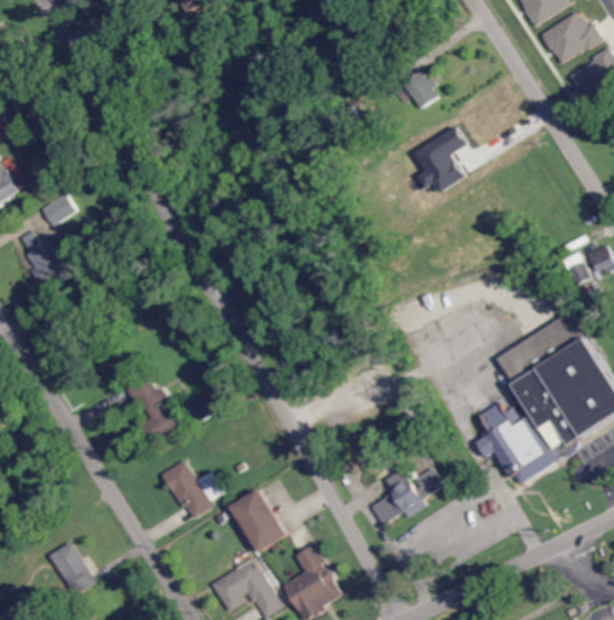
[(206,0),(202,1),(198,5),(188,10),(185,6),(181,0),(206,0)]
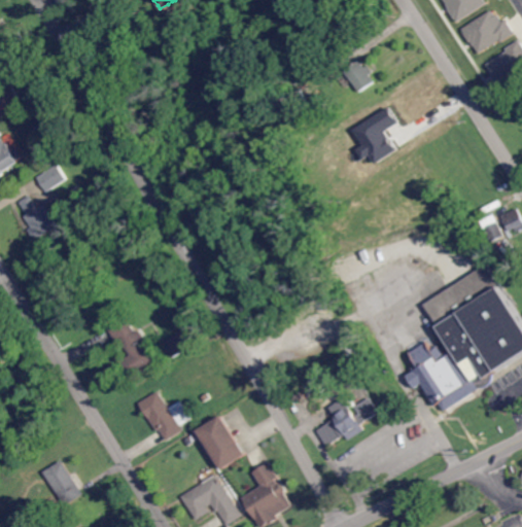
[(363,66),(367,64),(372,71),(369,73),(371,76),(373,80),(369,83),(367,84),(358,91),(350,78),(346,72),(344,70),(344,69),(345,69),(358,60),(359,61),(363,66)]
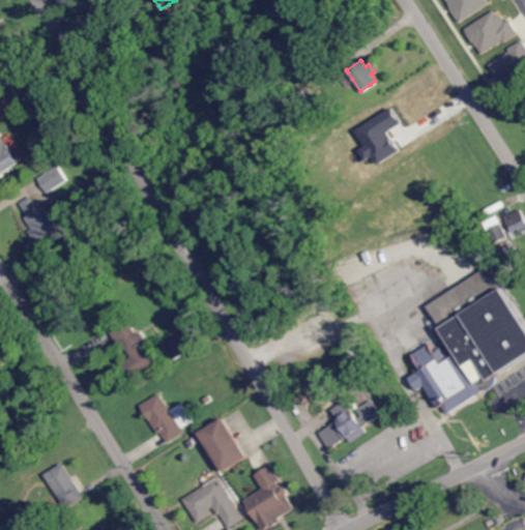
[(4,107),(3,106),(2,105),(0,101),(0,88),(8,83),(18,97),(10,102),(4,107)]
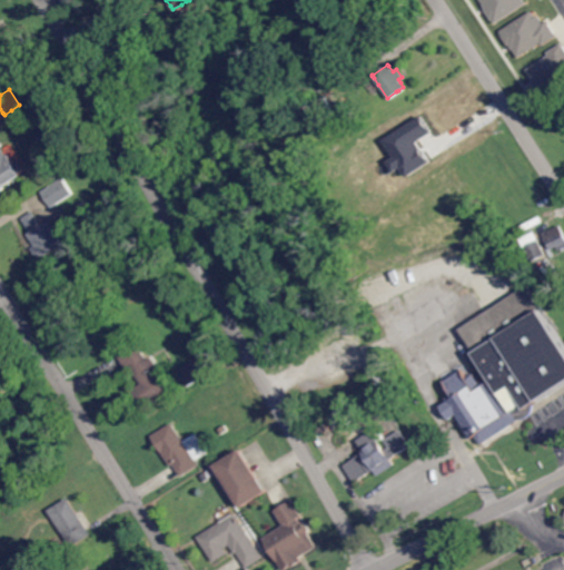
[(365,126),(360,118),(368,114),(372,120),(373,121),(370,121),(365,126)]
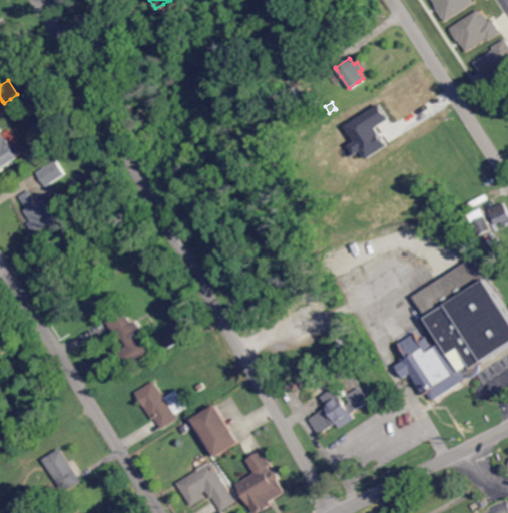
[(302,133),(296,125),(304,119),(309,128),(302,133)]
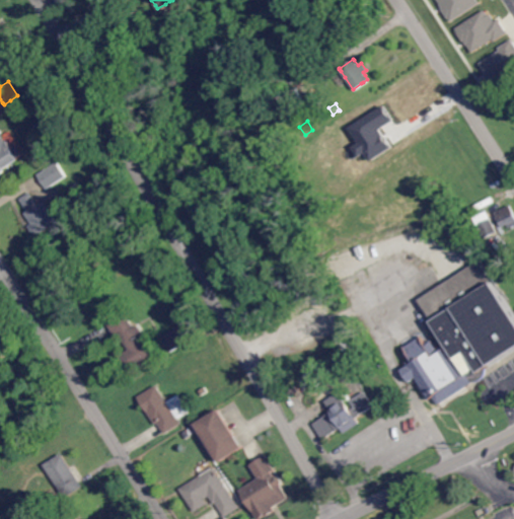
[(75,133),(72,127),(77,125),(80,124),(81,127),(82,129),(80,130),(79,131),(75,133)]
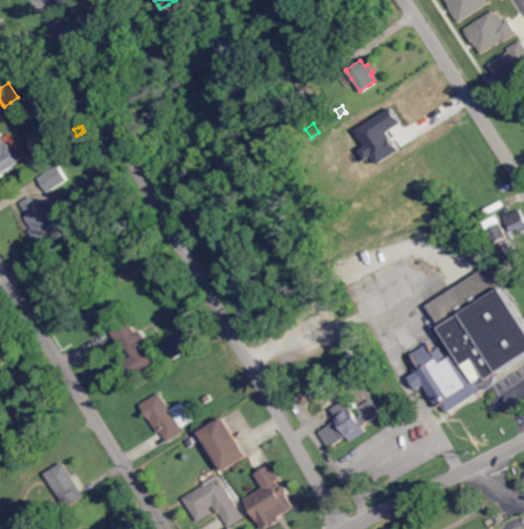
[(4,144),(5,143),(9,150),(16,147),(22,157),(17,161),(18,164),(0,174),(0,136),(4,144)]
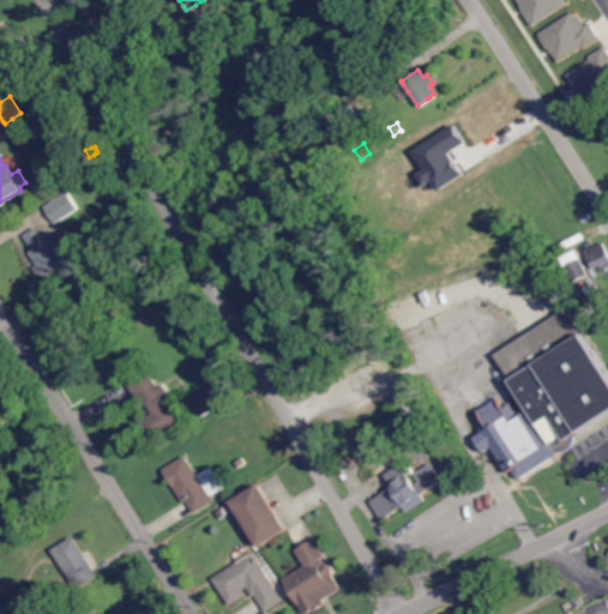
[(53,224),(42,208),(65,192),(71,200),(76,209),(59,221),(53,224)]
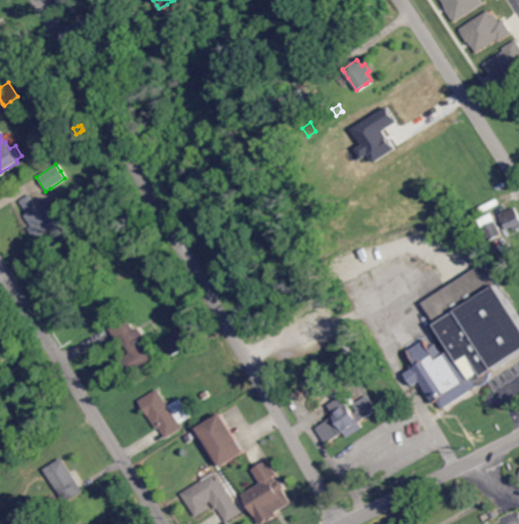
[(74,193),(71,187),(79,182),(81,187),(82,188),(81,189),(74,193)]
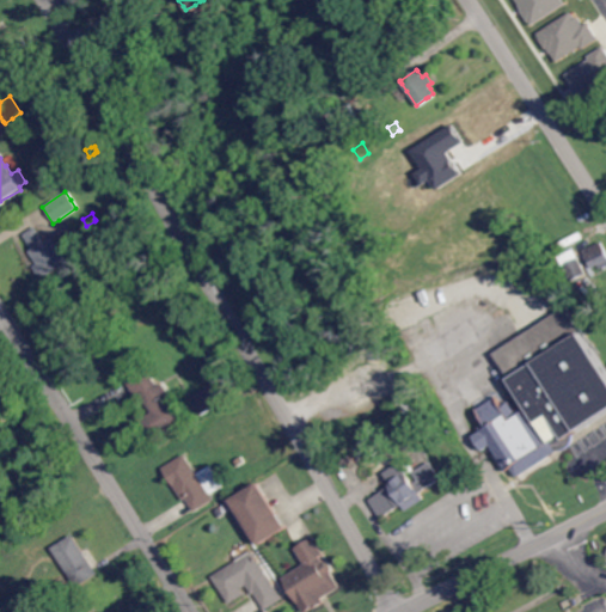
[(43,240),(51,236),(53,238),(62,254),(63,256),(66,259),(67,263),(51,273),(46,276),(41,280),(38,276),(32,267),(36,264),(28,251),(31,249),(23,236),(22,234),(35,226),(43,240)]
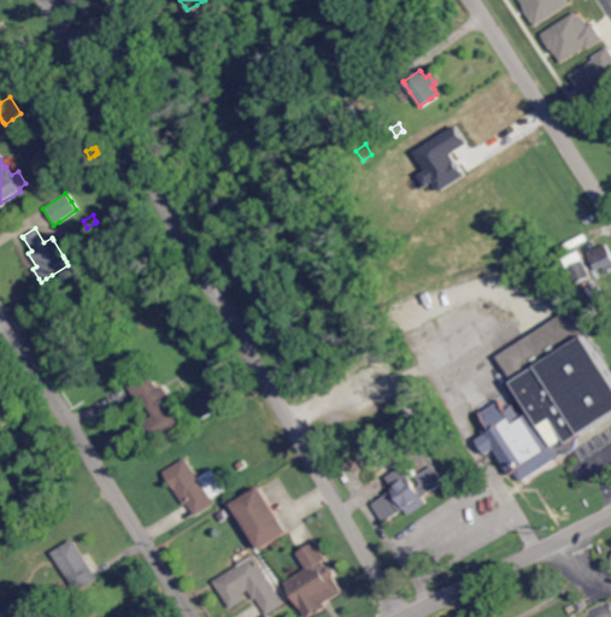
[(610,266),(609,268),(606,269),(605,269),(603,270),(600,271),(599,268),(594,270),(593,270),(592,269),(592,268),(589,263),(587,258),(585,252),(601,244),(603,245),(610,260),(610,266)]
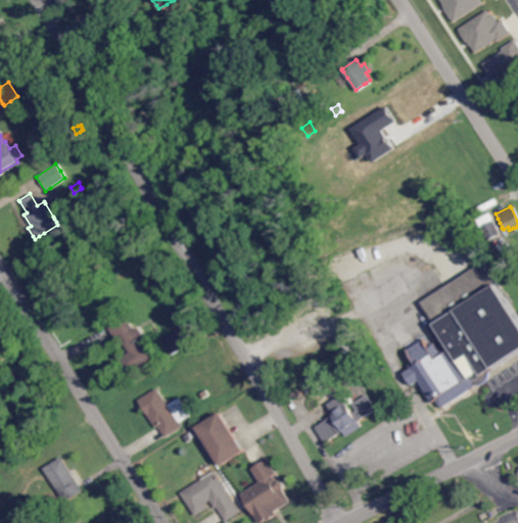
[(483,242),(472,220),(475,219),(484,214),(485,214),(497,236),(492,237),(484,242),(483,242)]
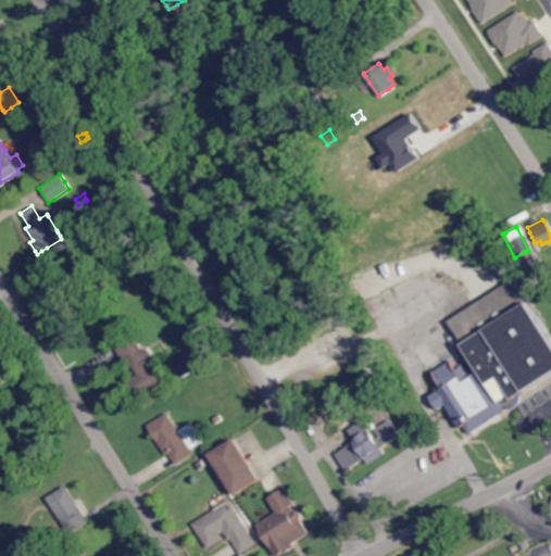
[(550,373),(509,401),(505,396),(498,401),(491,405),(497,414),(467,433),(461,425),(456,427),(455,424),(454,424),(450,416),(442,404),(435,409),(429,402),(426,396),(434,391),(431,388),(435,386),(430,381),(435,378),(430,371),(447,361),(448,359),(453,369),(461,365),(463,369),(465,373),(468,377),(474,373),(458,348),(459,345),(445,323),(509,280),(550,346),(550,373)]
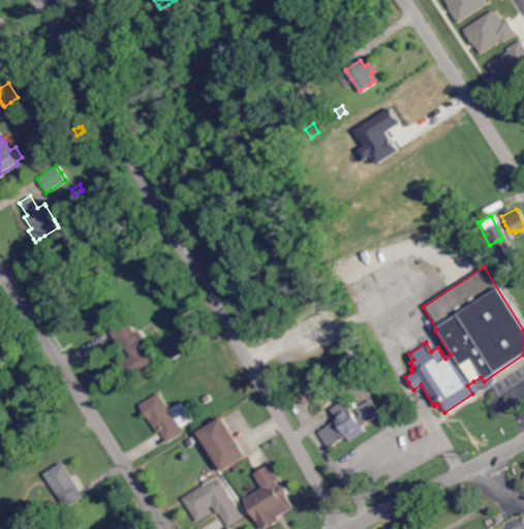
[(136,333),(139,332),(141,331),(141,332),(159,362),(147,369),(131,380),(124,368),(120,362),(123,360),(130,355),(124,346),(120,340),(117,343),(114,339),(114,338),(112,336),(108,329),(105,327),(124,314),(135,331),(136,333)]
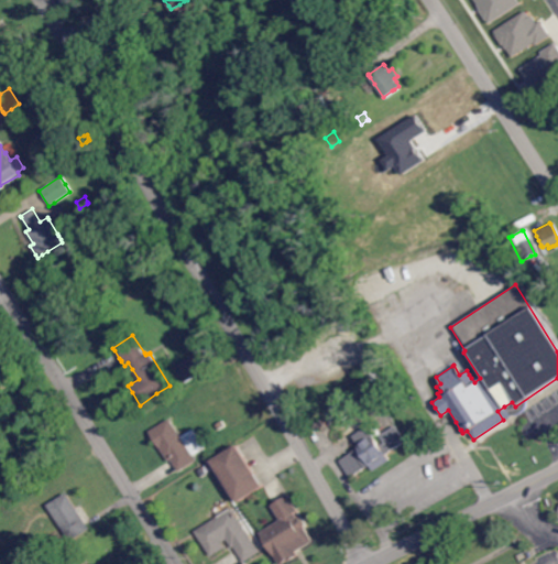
[(181,437),(186,434),(199,455),(194,458),(195,461),(177,472),(176,469),(175,468),(170,461),(170,459),(167,462),(166,461),(160,449),(159,448),(156,445),(148,431),(149,430),(168,418),(170,420),(181,437)]
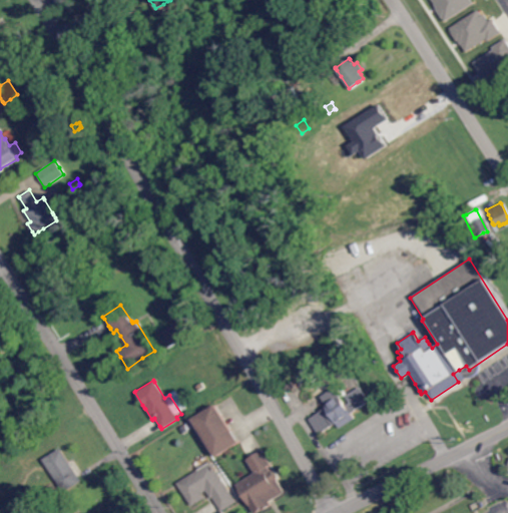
[(202,388),(196,391),(193,387),(199,383),(202,388)]
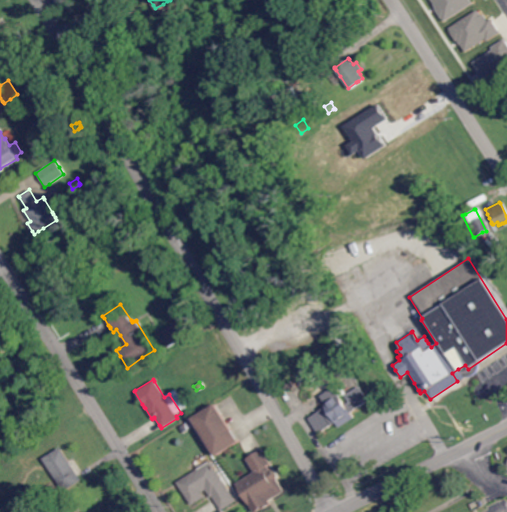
[(366,400),(365,401),(348,412),(352,417),(336,427),(333,422),(316,433),(308,421),(307,419),(306,417),(324,405),(321,400),(318,395),(327,390),(331,387),(338,398),(343,395),(353,388),(357,385),(362,394),(366,400)]
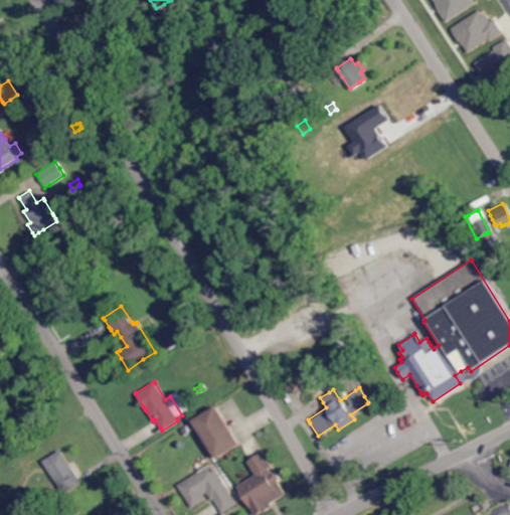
[(213,460),(190,422),(213,407),(236,446),(213,460)]
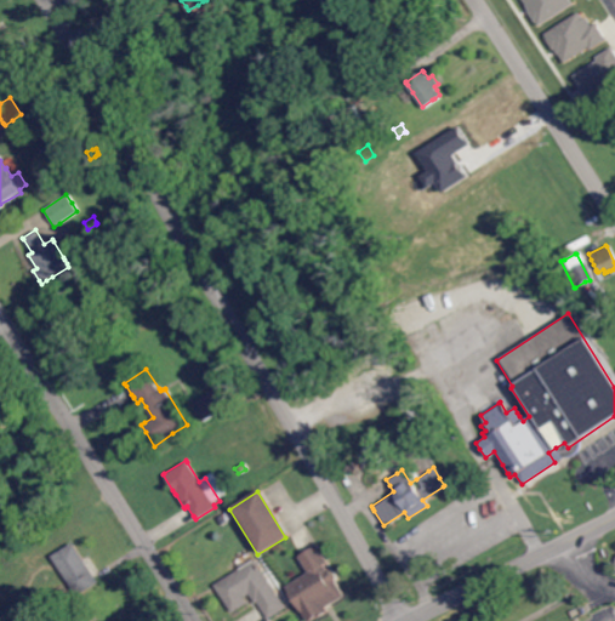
[(77,594),(75,593),(67,579),(60,568),(52,556),(66,547),(73,542),(81,554),(83,557),(84,558),(85,560),(92,573),(94,574),(97,579),(98,581),(77,594)]
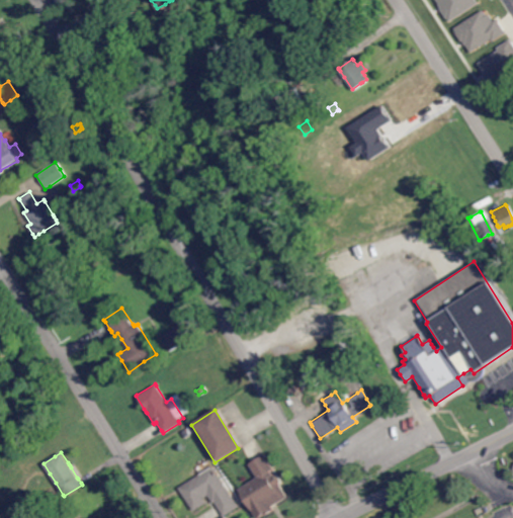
[(269,478),(271,477),(277,486),(276,487),(283,498),(268,508),(270,511),(261,516),(260,516),(256,517),(251,517),(248,511),(236,491),(243,487),(251,481),(253,480),(254,479),(255,479),(247,464),(256,459),(258,457),(261,456),(270,470),(268,471),(266,472),(269,478)]
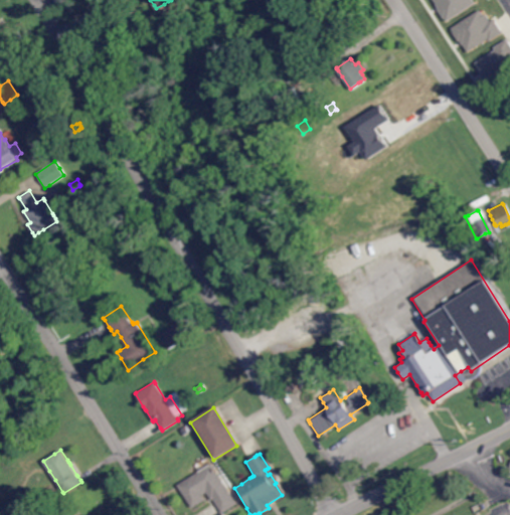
[(235,503),(220,512),(220,511),(219,510),(214,502),(213,501),(213,500),(212,499),(210,500),(207,495),(206,494),(205,492),(204,492),(202,494),(200,495),(203,500),(201,501),(191,508),(176,485),(178,484),(194,473),(205,466),(210,463),(223,484),(235,503)]
